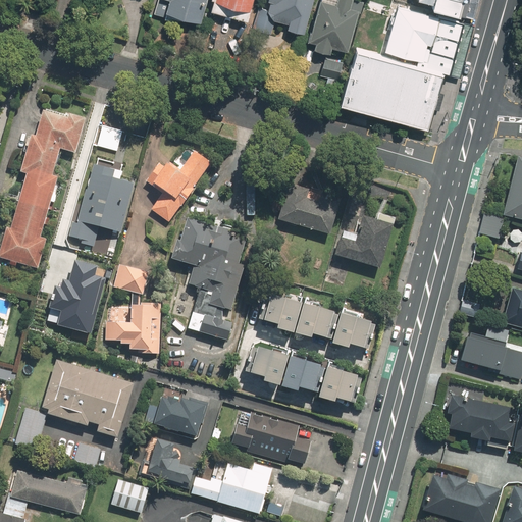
[(169,9),(186,13),(204,18),(208,0),(159,0),(156,13),(167,16),(169,9)]
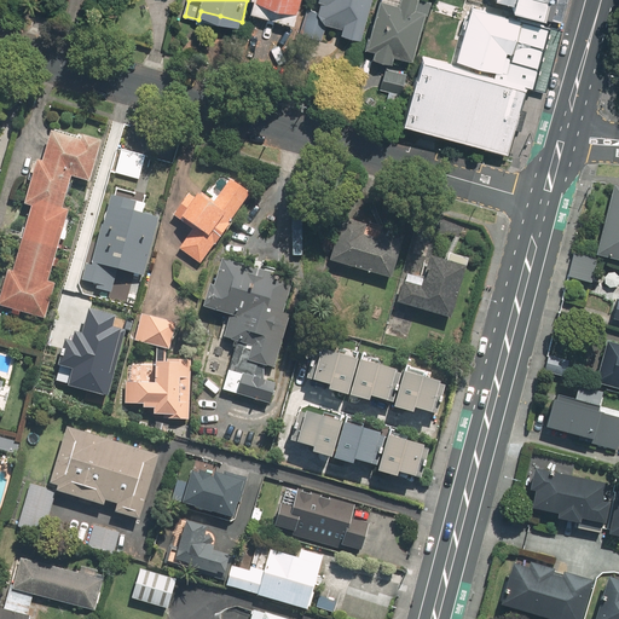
[(296,21),(301,0),(255,0),(254,10),(296,21)]
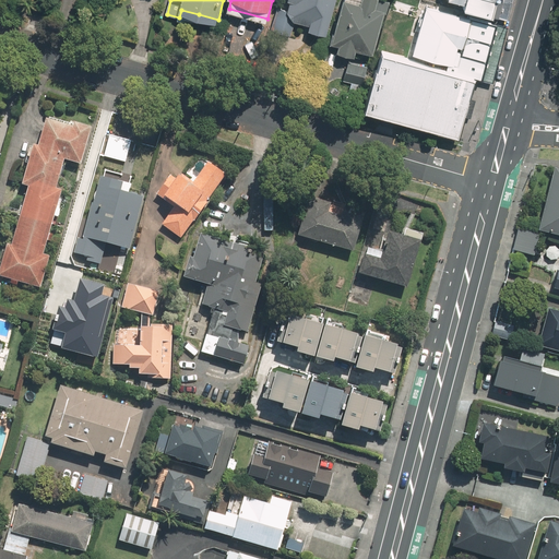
[(293,0),(289,11),(295,19),(310,23),(310,26),(328,32),(335,0),(293,0)]
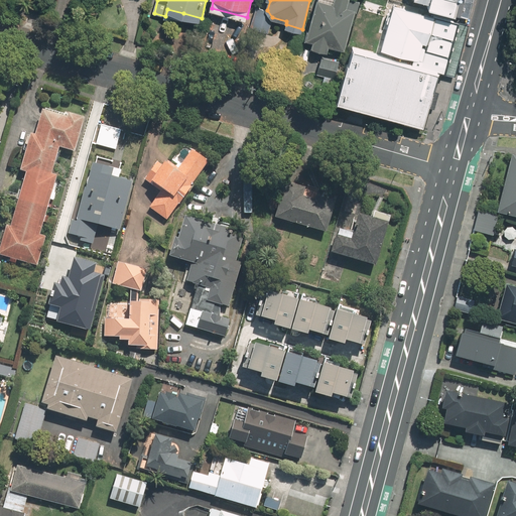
[(312,45),(330,50),(331,45),(347,49),(360,0),(317,0),(307,38),(314,40),(312,45)]
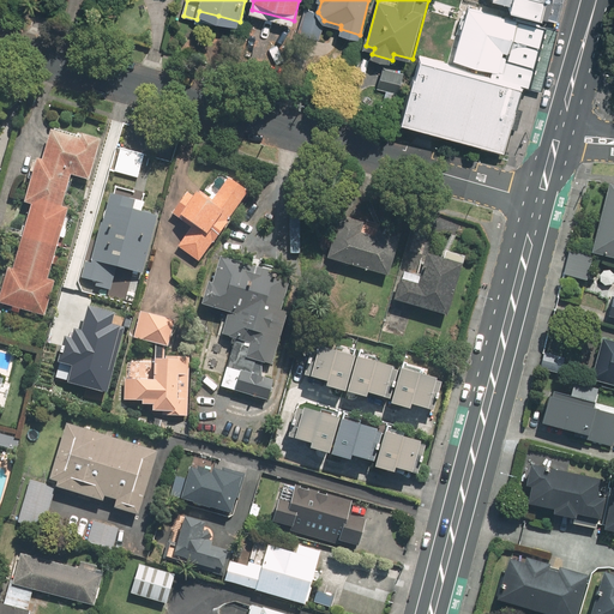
[(515,0),(513,4),(548,13),(552,0),(515,0)]
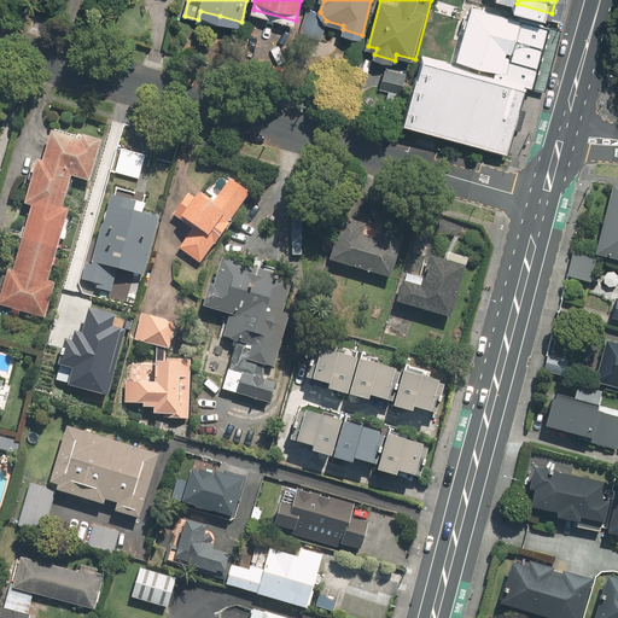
[(555,0),(552,13),(563,17),(567,0),(555,0)]
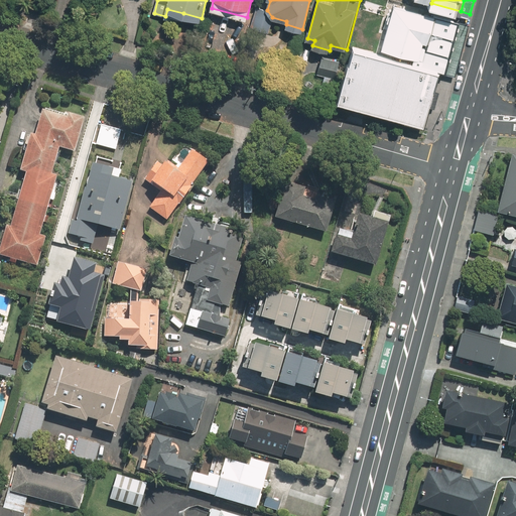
[(381,51),(441,69),(445,71),(460,20),(395,1),(381,51)]
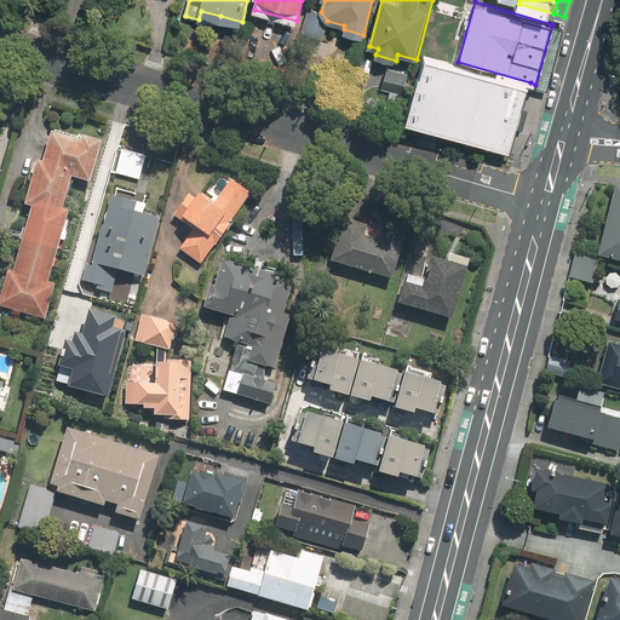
[(564,27),(552,24),(535,85),(546,87),(564,27)]
